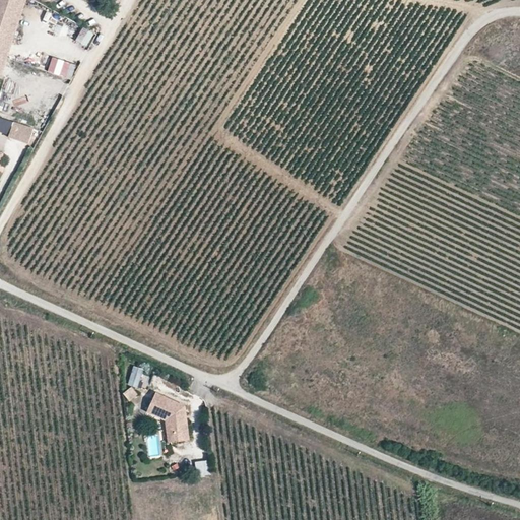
[(0,0),(0,71),(23,0),(0,0)]
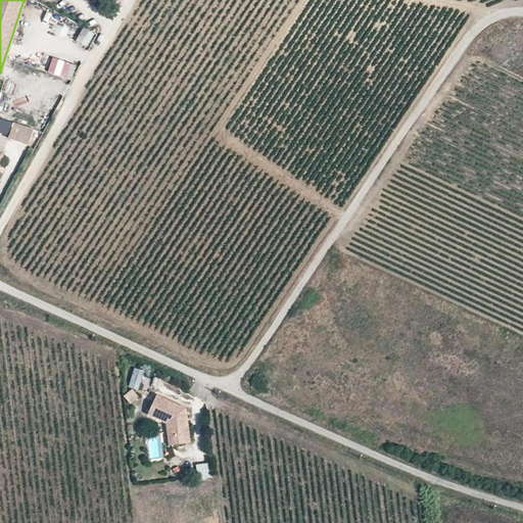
[(88,48),(94,34),(82,29),(77,43),(88,48)]
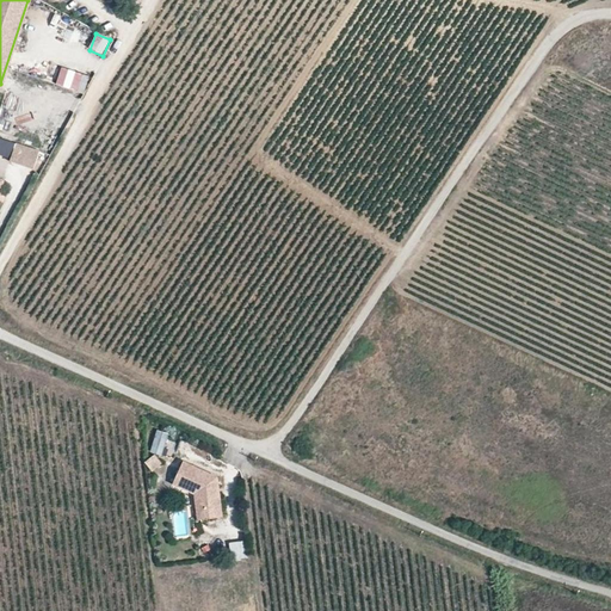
[(75,72),(69,91),(84,94),(90,76),(75,72)]
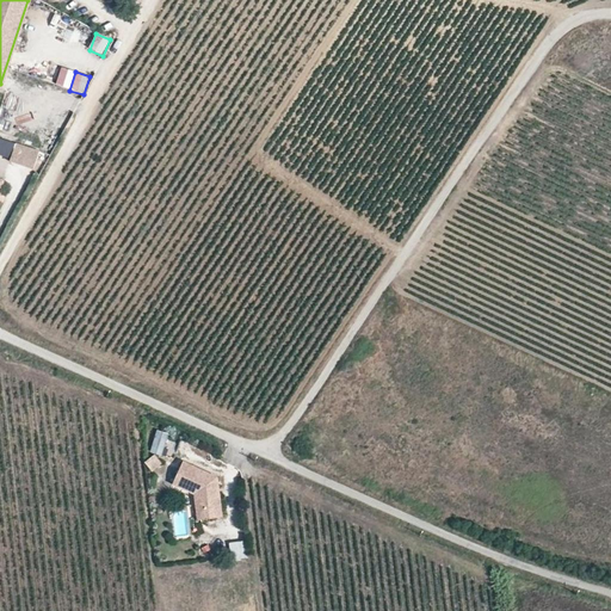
[(41,152),(17,144),(12,162),(35,170),(41,152)]
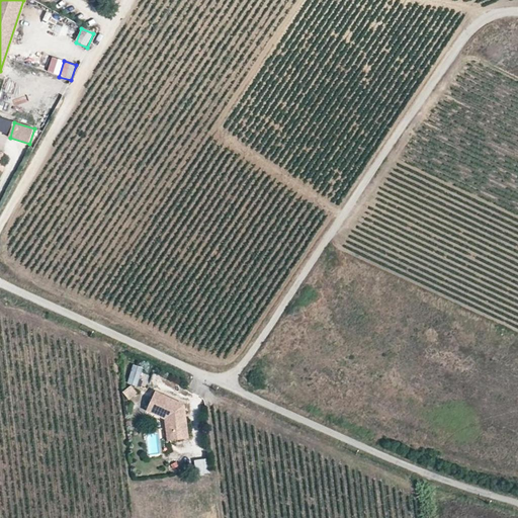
[(123,385),(128,392),(137,384),(132,378),(123,385)]
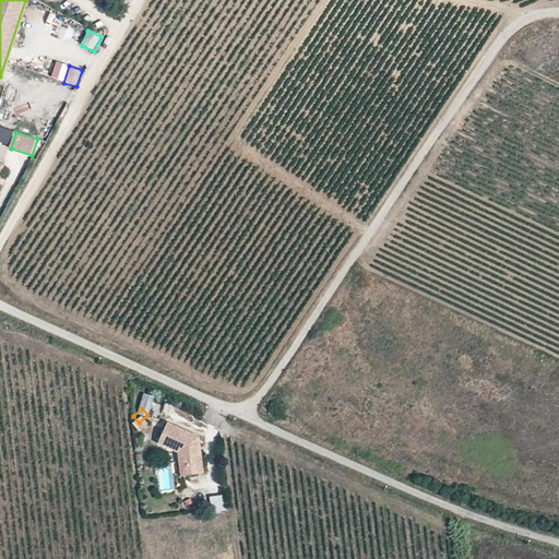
[(159,433),(179,442),(186,445),(188,466),(205,465),(205,463),(201,428),(167,414),(159,433)]
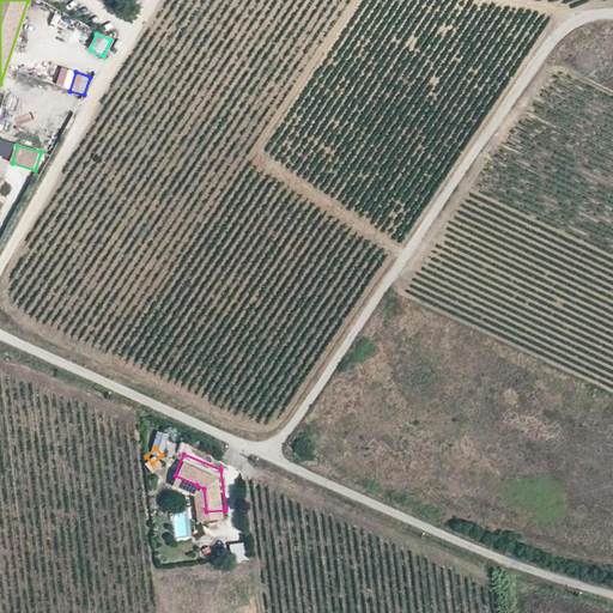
[(199,513),(206,511),(204,489),(196,485),(196,492),(199,513)]
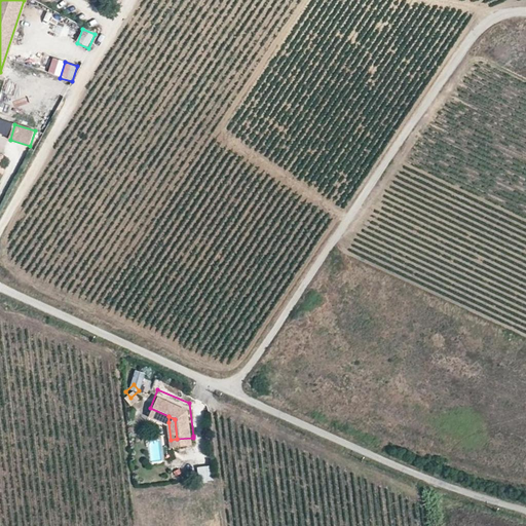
[(200,483),(213,482),(211,465),(198,467),(200,483)]
